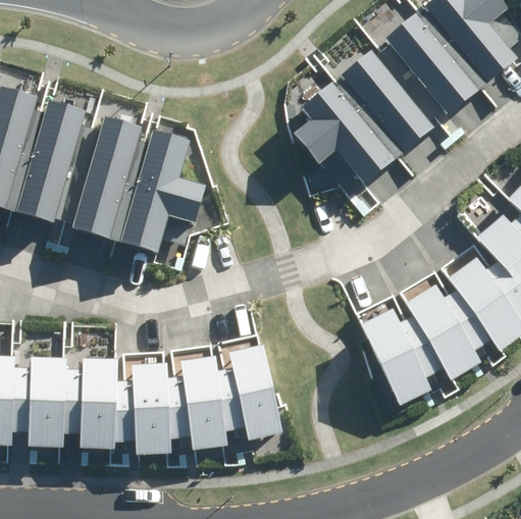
[(510,10),(501,0),(435,0),(425,9),(490,83),(520,56),(492,26),(510,10)]
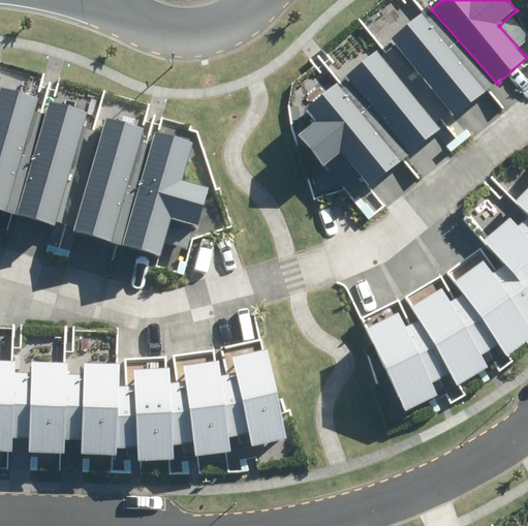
[(420,14),(391,40),(459,118),(488,93),(420,14)]
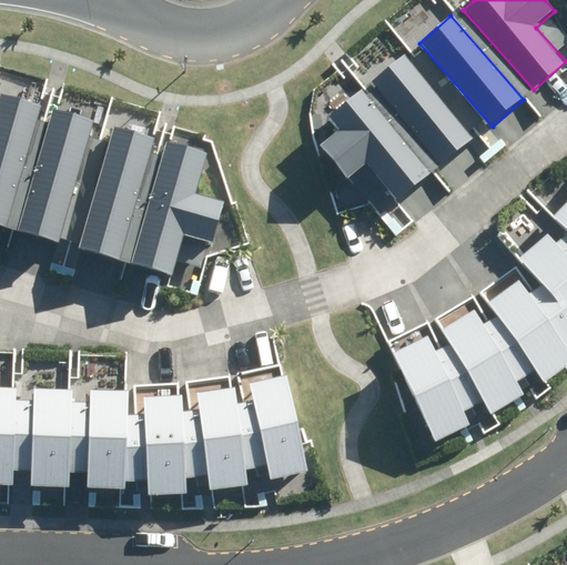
[(405,54),(372,82),(445,165),(477,138),(405,54)]
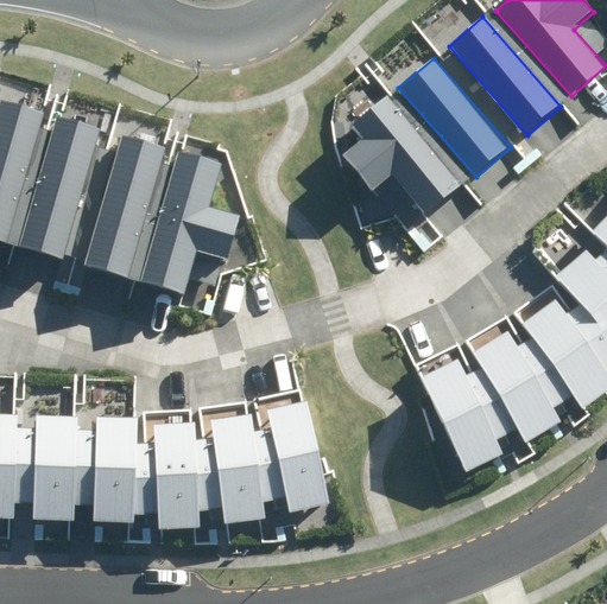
[(463,184),(389,95),(349,127),(359,138),(340,153),(372,191),(394,172),(428,213),(463,184)]
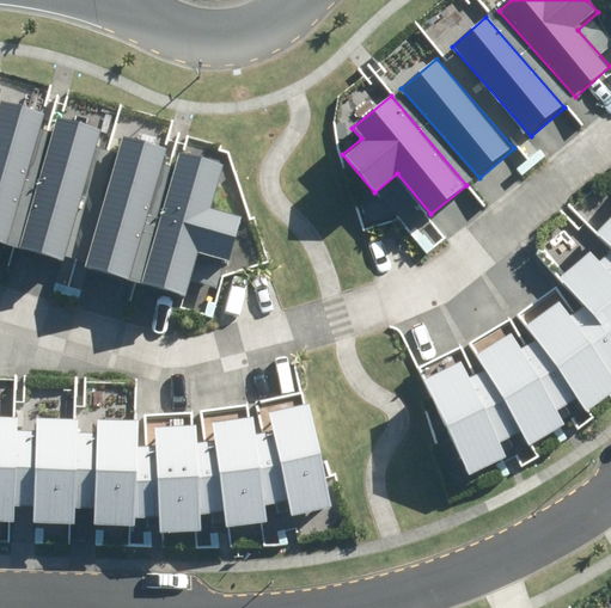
[(57,118),(0,102),(0,100),(0,244),(18,250),(57,118)]
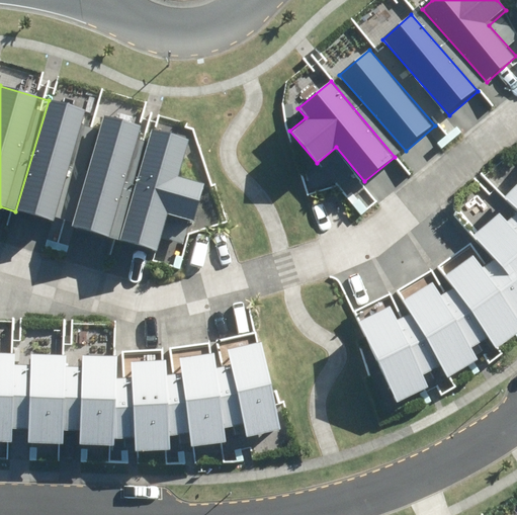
[(49,100),(15,211),(55,224),(88,112),(49,100)]
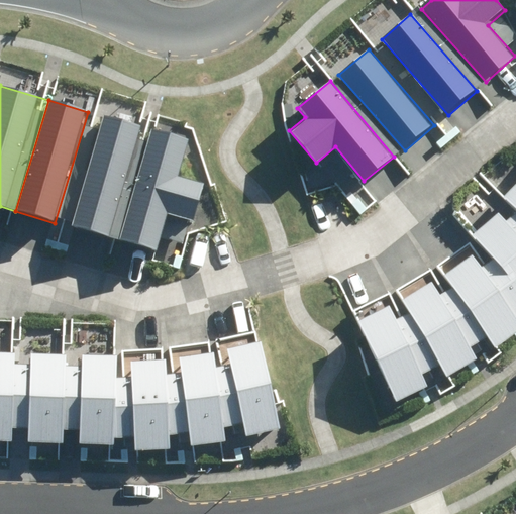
[(152,127),(103,113),(70,223),(118,238),(152,127)]
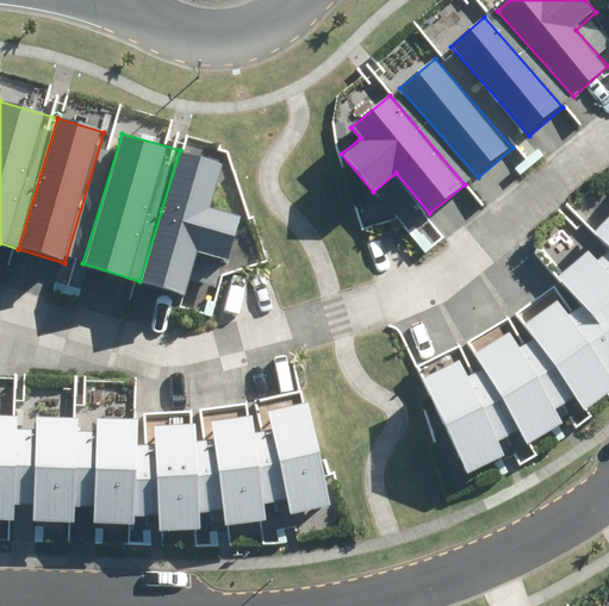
[(180,150),(140,281),(184,294),(196,254),(227,263),(240,220),(209,212),(223,163),(180,150)]
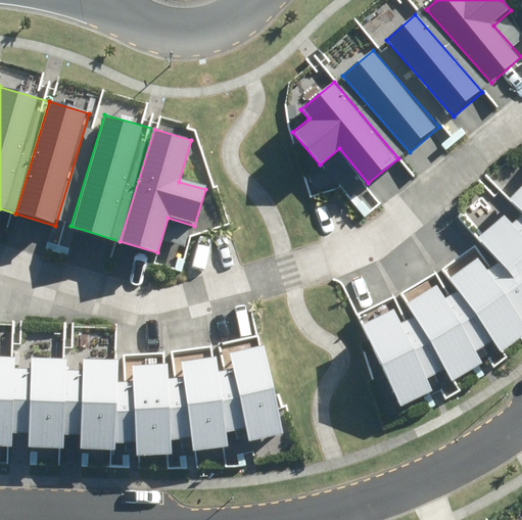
[(521,182),(508,199),(521,210),(521,213),(513,223),(507,215),(478,238),(494,257),(486,265),(479,254),(447,276),(458,290),(445,298),(436,283),(405,303),(412,316),(399,323),(392,310),(361,326),(401,408),(433,392),(427,379),(444,368),(453,381),(484,361),(479,352),(494,342),(502,353),(521,339),(521,182)]
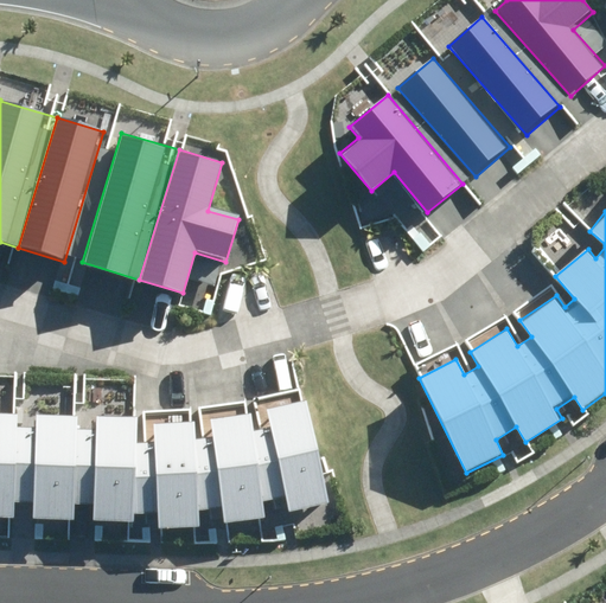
[(326,507),(325,493),(311,403),(262,408),(263,429),(252,430),(249,412),(206,417),(209,435),(191,436),(190,418),(151,422),(153,441),(139,442),(140,417),(95,415),(95,431),(75,430),(76,415),(36,412),(36,429),(17,428),(17,412),(0,411),(0,519),(13,519),(13,500),(34,501),(33,520),(71,523),(72,502),(93,504),(91,519),(135,521),(136,512),(154,511),(157,536),(202,531),(199,506),(221,504),(223,528),(267,524),(265,499),(285,496),(287,512),(326,507)]
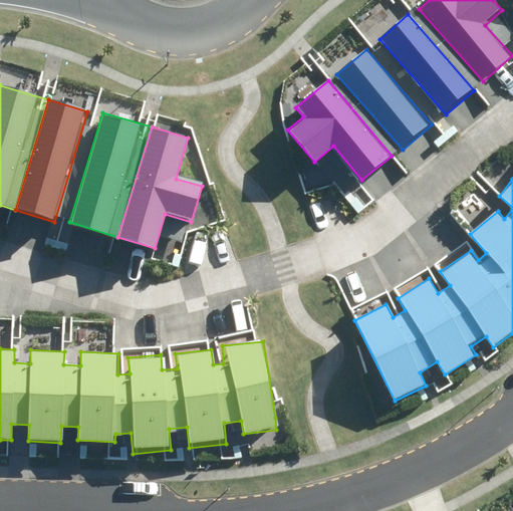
[(512,502),(498,510),(512,510),(512,502)]
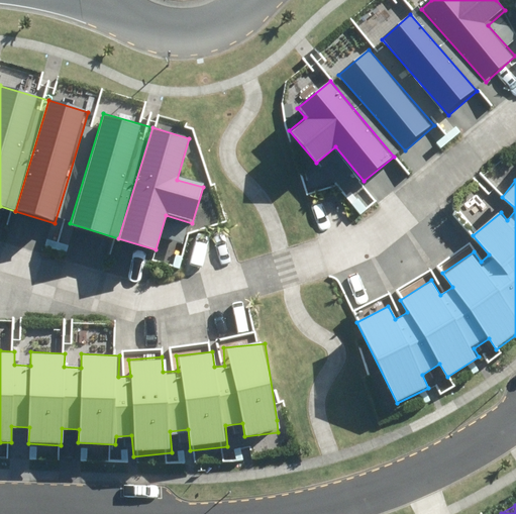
All buildings are outlined.
